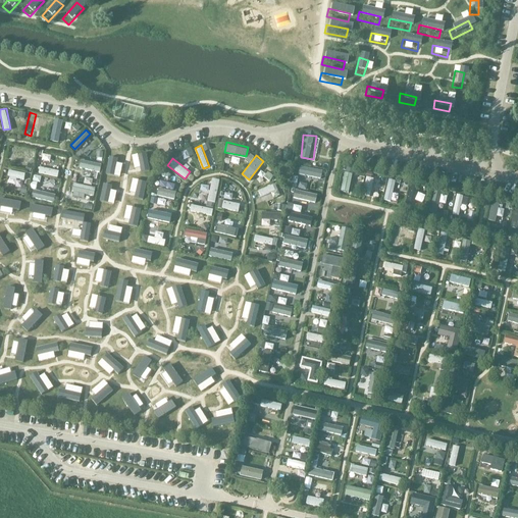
[(79,159),(78,168),(99,171),(100,162),(79,159)]
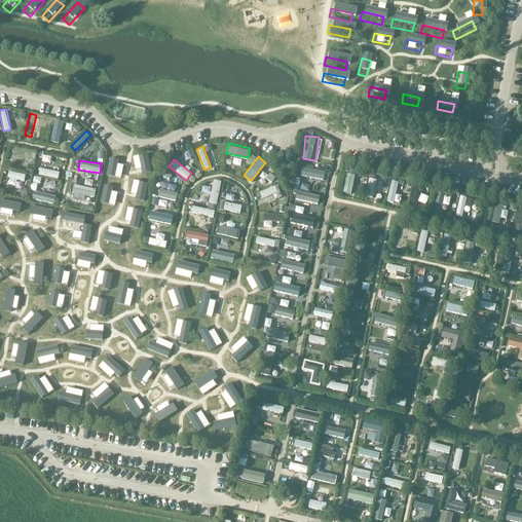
[(58,177),(58,169),(39,168),(39,176),(58,177)]
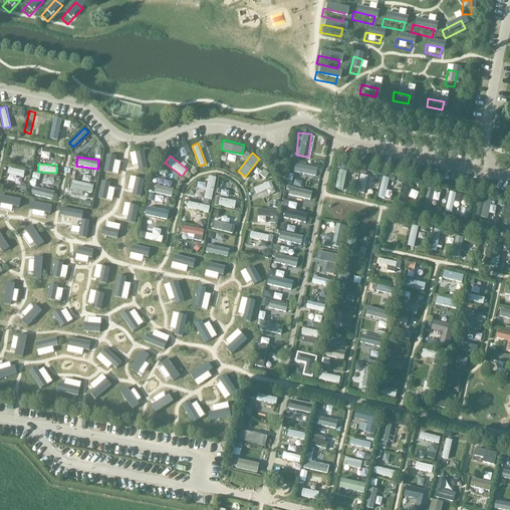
[(23,177),(25,170),(9,165),(7,172),(23,177)]
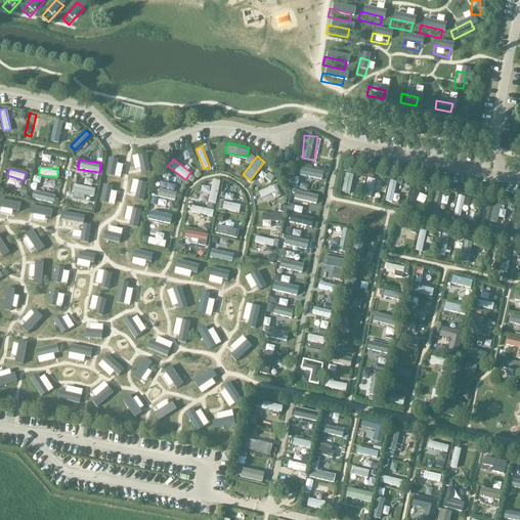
[(345,171),(342,192),(350,193),(353,172),(345,171)]
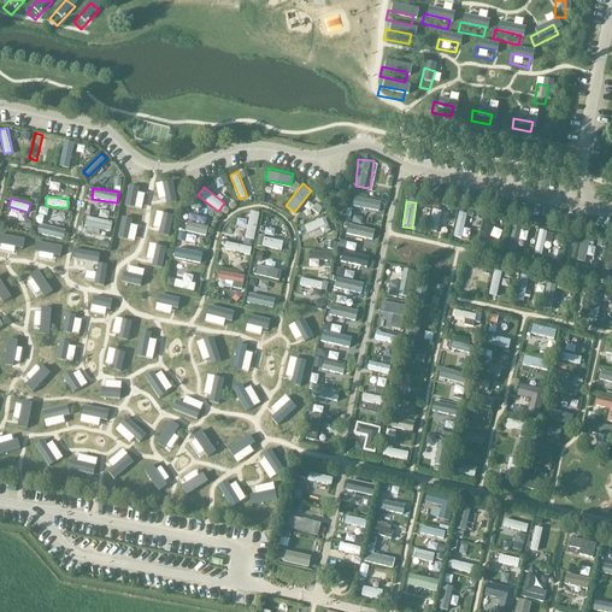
[(433,207),(428,230),(436,231),(441,209),(433,207)]
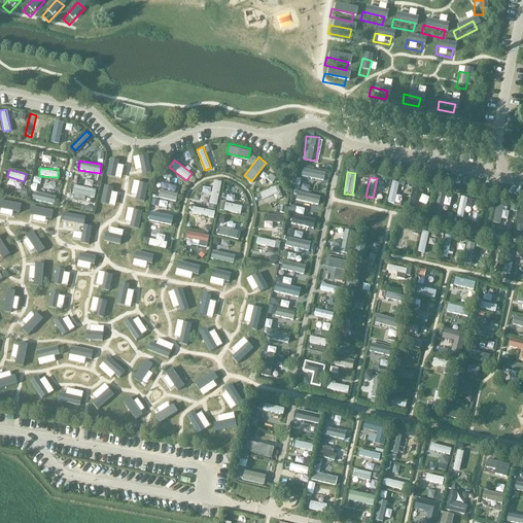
[(399,204),(401,195),(402,181),(391,180),(388,203),(399,204)]
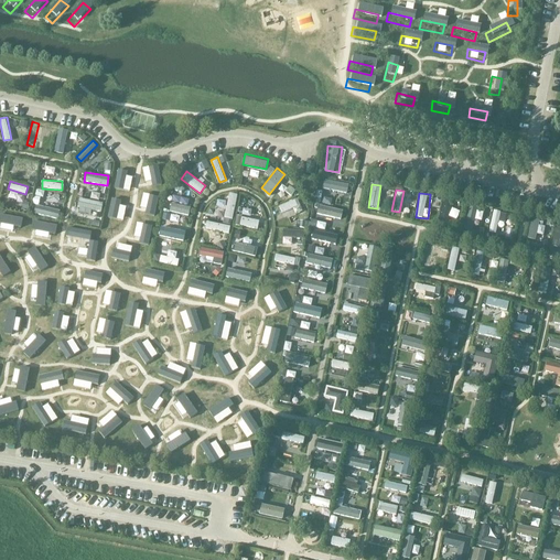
[(98,211),(99,201),(81,197),(78,208),(98,211)]
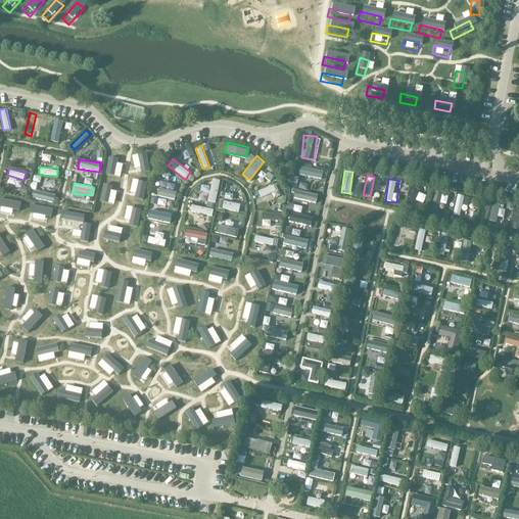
[(258,189),(261,196),(278,189),(276,183),(258,189)]
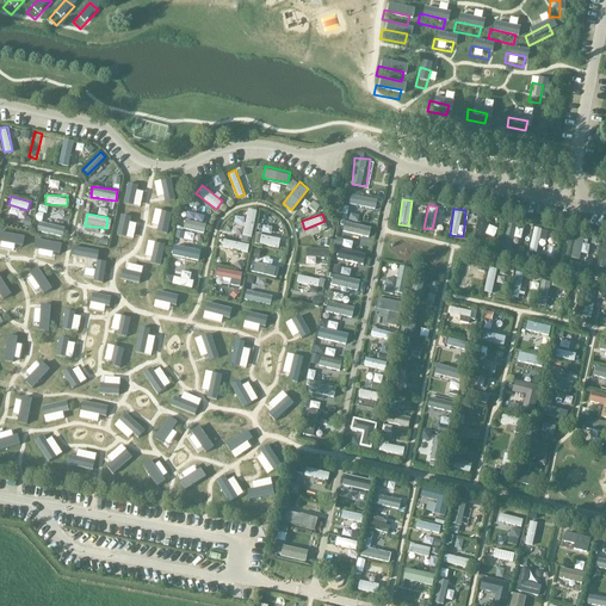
[(483,240),(487,218),(477,216),(475,237),(483,240)]
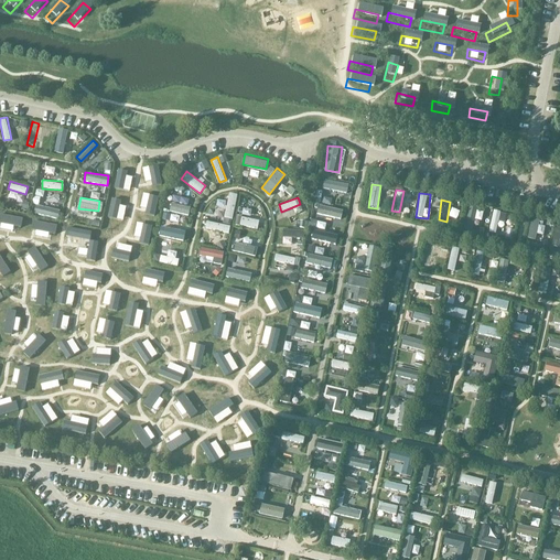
[(172,201),(170,208),(187,214),(190,205),(172,201)]
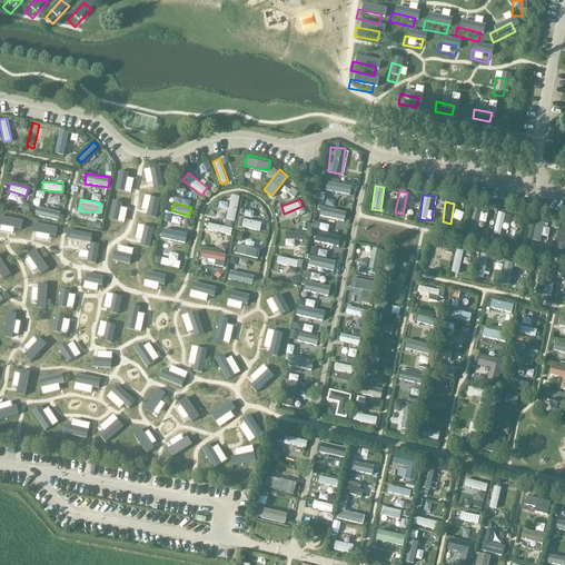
[(39,206),(37,215),(56,219),(58,209),(39,206)]
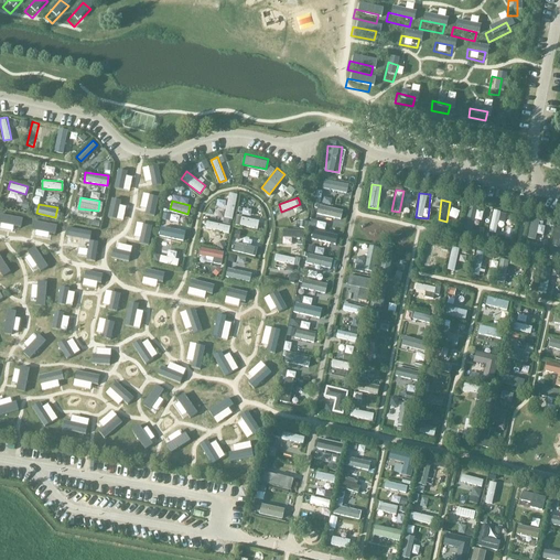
[(469,205),(464,223),(473,225),(476,207),(469,205)]
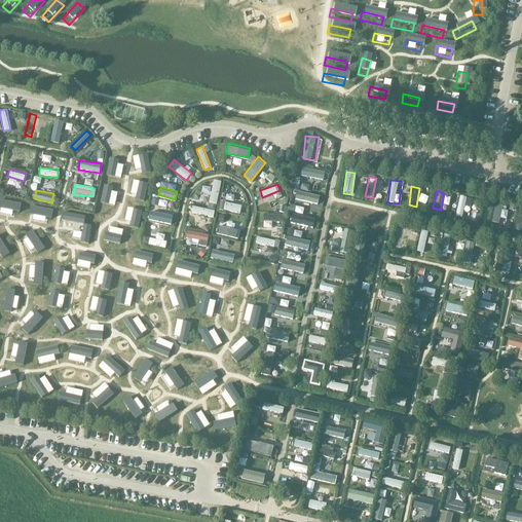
[(459,194),(455,216),(462,217),(467,195),(459,194)]
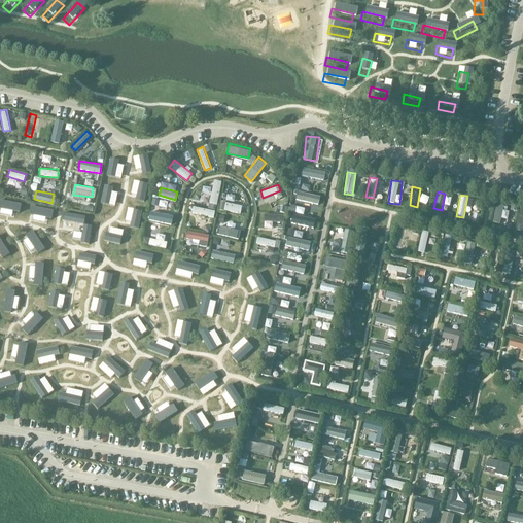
[(227,200),(223,209),(241,213),(243,204),(227,200)]
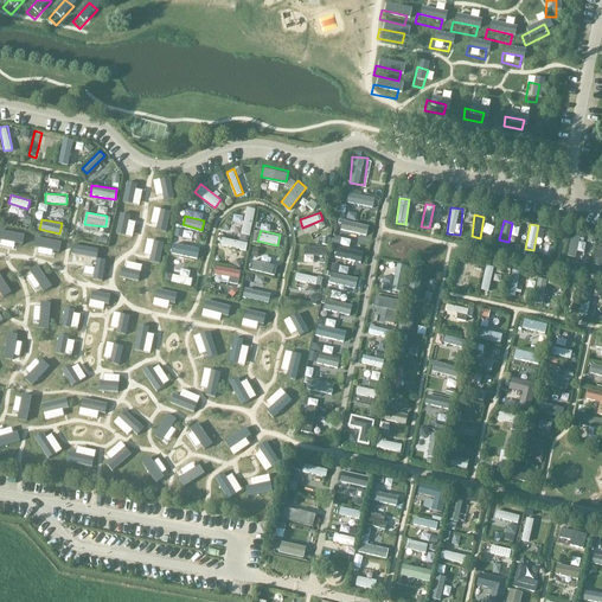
[(575,256),(578,234),(571,232),(568,255),(575,256)]
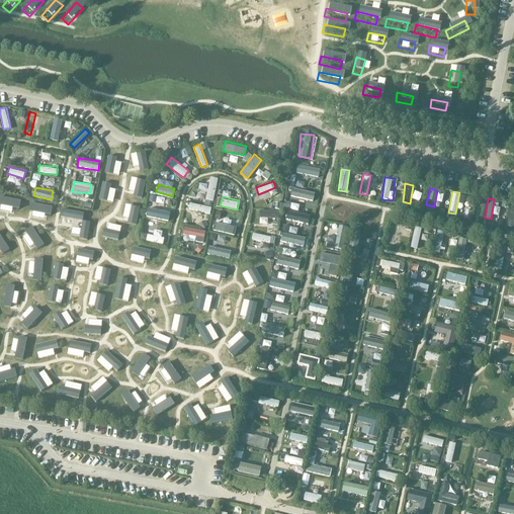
[(189,201),(188,208),(210,212),(211,205),(189,201)]
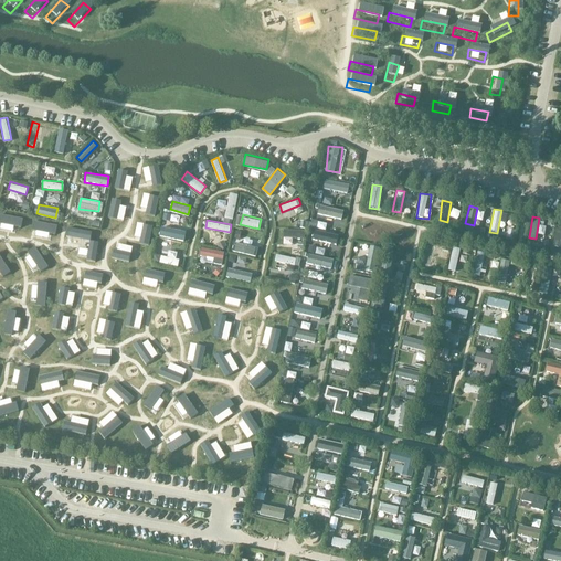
[(9,225),(6,237),(18,240),(21,228),(9,225)]
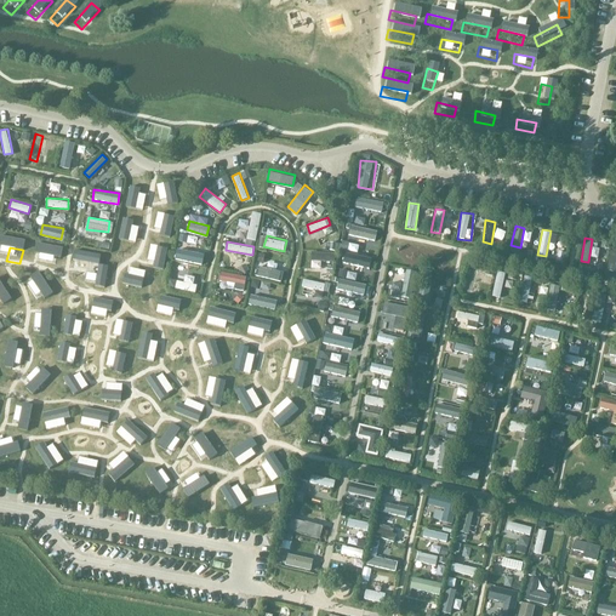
[(183,251),(182,260),(201,262),(203,252),(183,251)]
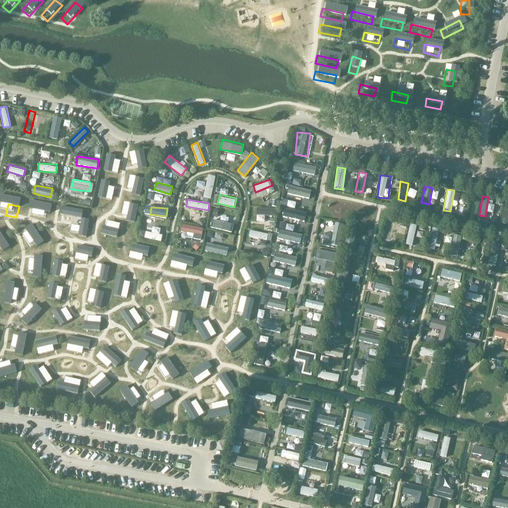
[(41,223),(42,211),(32,209),(30,222),(41,223)]
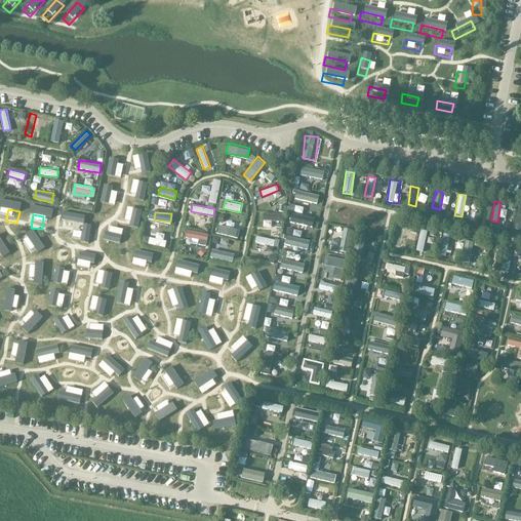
[(48,230),(58,231),(59,219),(50,217),(48,230)]
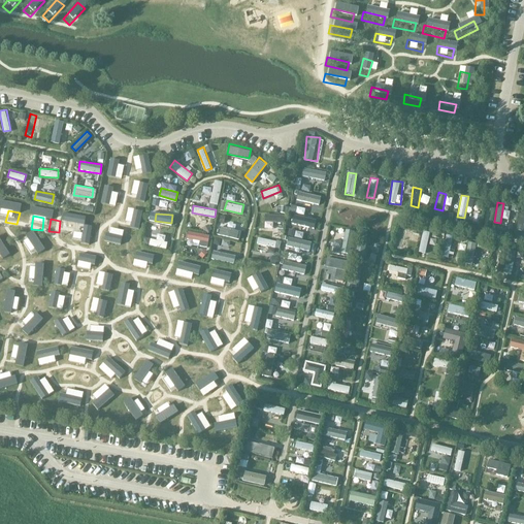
[(302,233),(303,224),(293,223),(292,232),(302,233)]
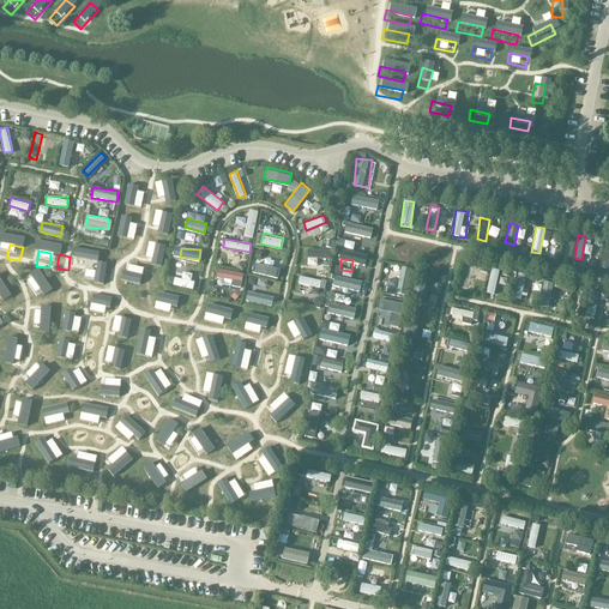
[(253,272),(277,276),(278,265),(254,261),(253,272)]
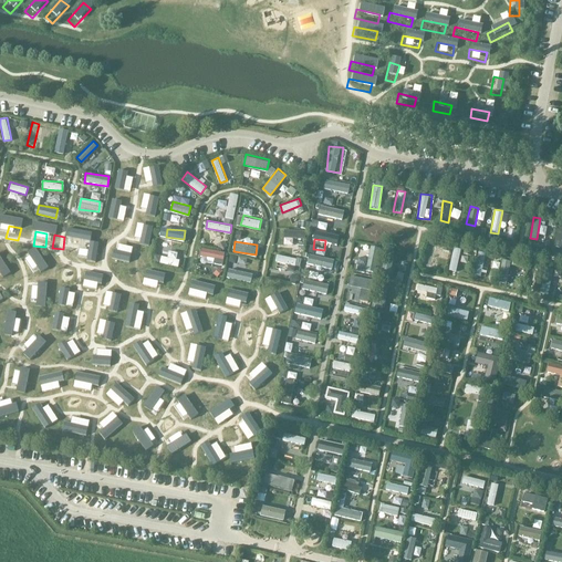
[(425,264),(433,266),(435,242),(426,242),(425,264)]
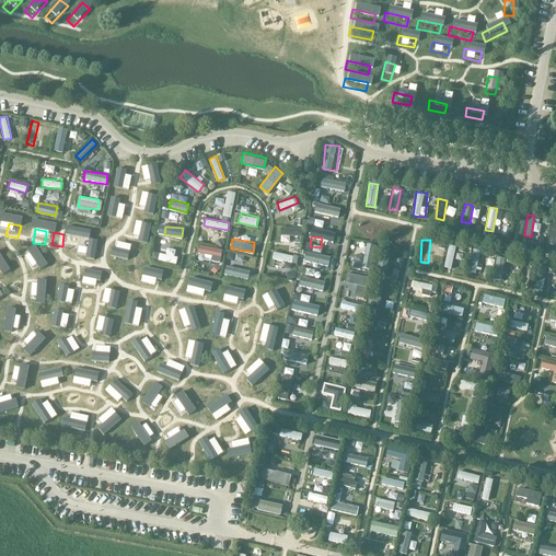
[(436,253),(441,255),(444,245),(438,243),(436,253)]
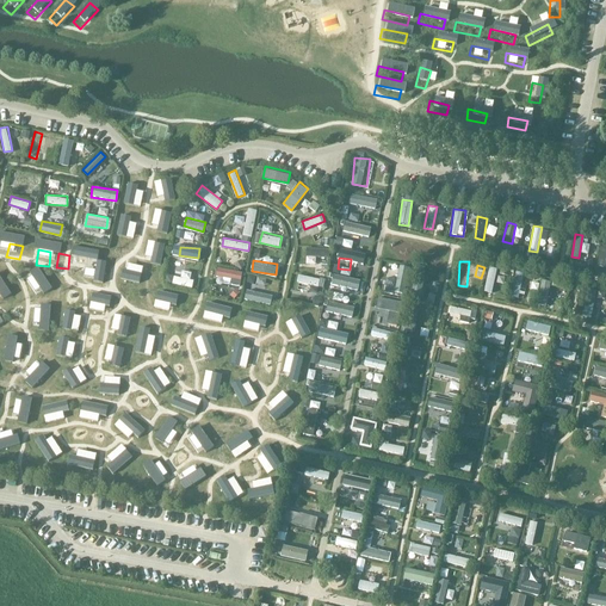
[(490,292),(498,266),(489,265),(483,290),(490,292)]
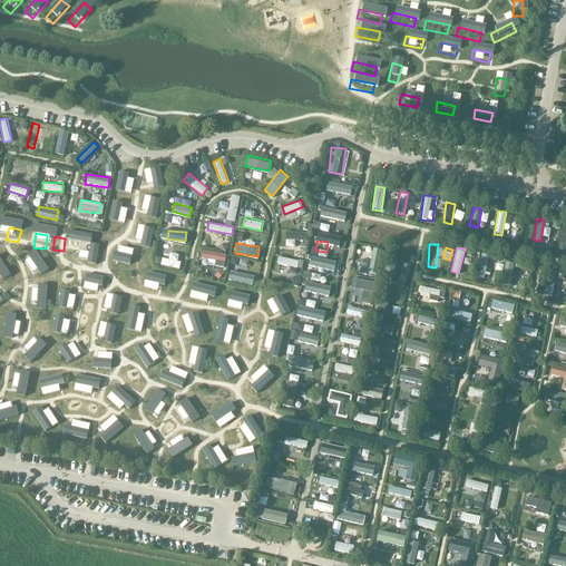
[(361,252),(359,265),(369,267),(369,262),(376,263),(377,254),(361,252)]
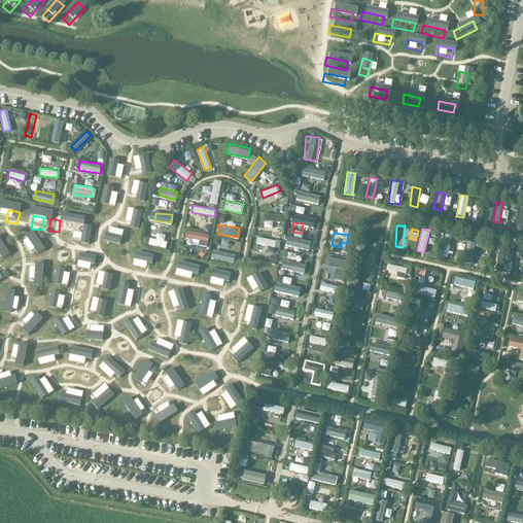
[(441,254),(447,255),(452,235),(445,233),(441,254)]
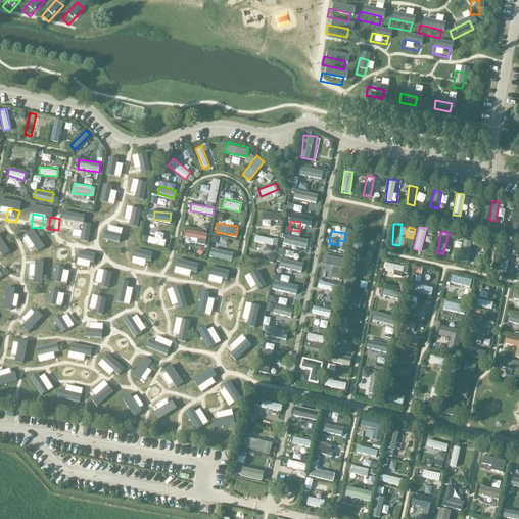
[(99,247),(101,236),(90,233),(88,244),(99,247)]
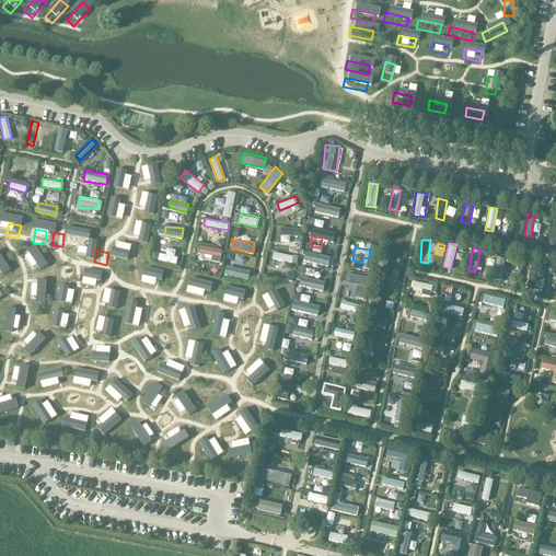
[(176,262),(177,254),(159,252),(158,259),(176,262)]
